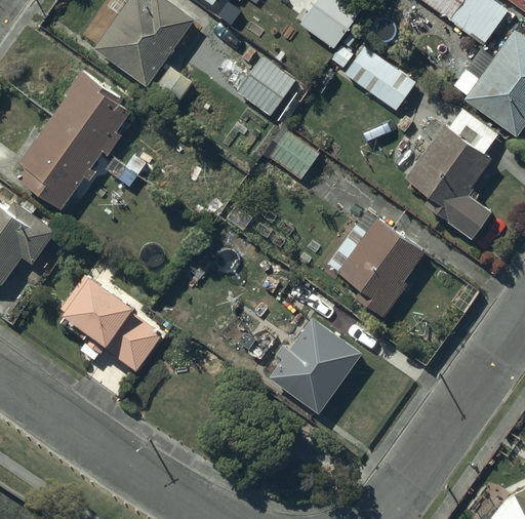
[(91,48),(146,86),(193,18),(165,0),(112,0),(108,7),(116,13),(91,48)]
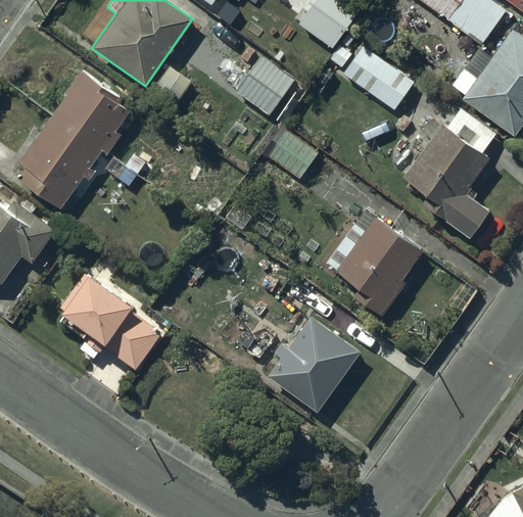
[(355,13),(335,0),(315,0),(299,22),(333,46),(355,13)]
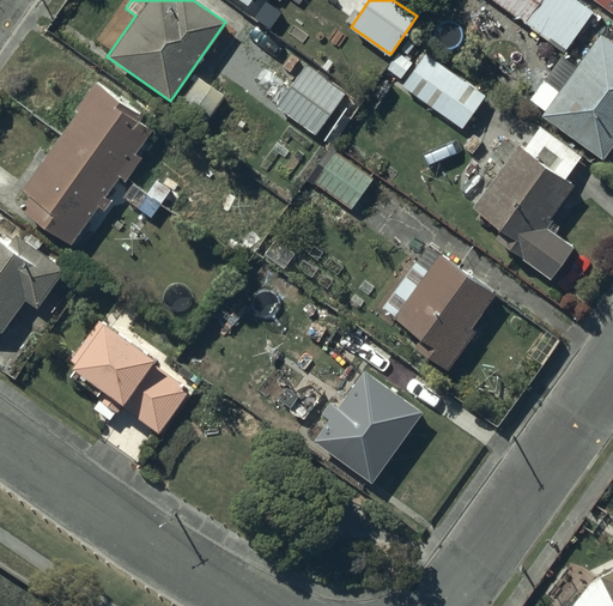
[(574,0),(487,0),(562,54),(592,13),(574,0)]
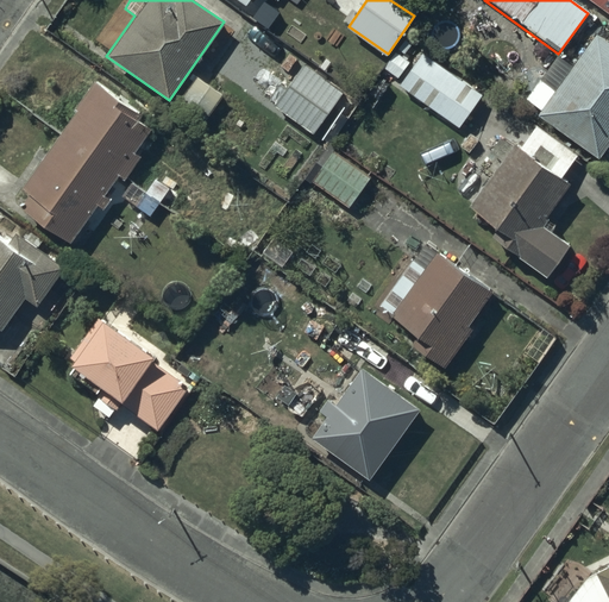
[(608,0),(588,0),(608,14),(608,0)]
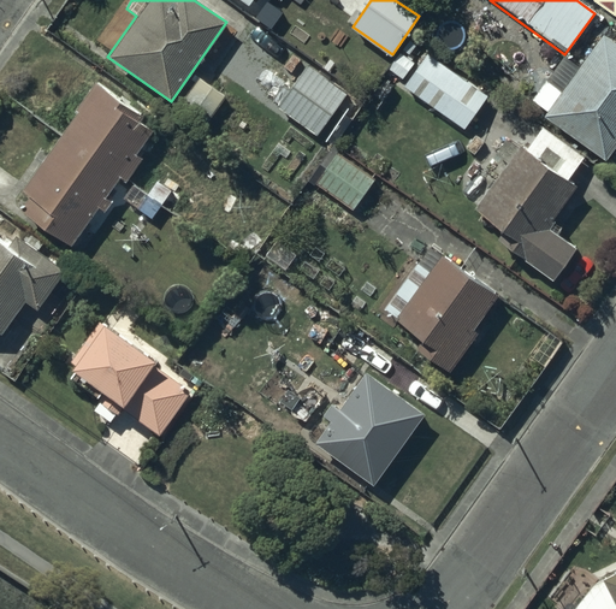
[(561,55),(529,100),(545,111),(543,116),(605,160),(615,145),(615,43),(600,33),(576,68),(561,55)]
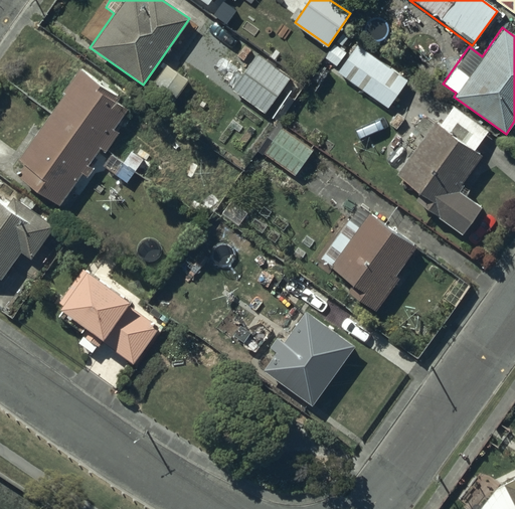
[(355,44),(336,72),(386,110),(407,80),(355,44)]
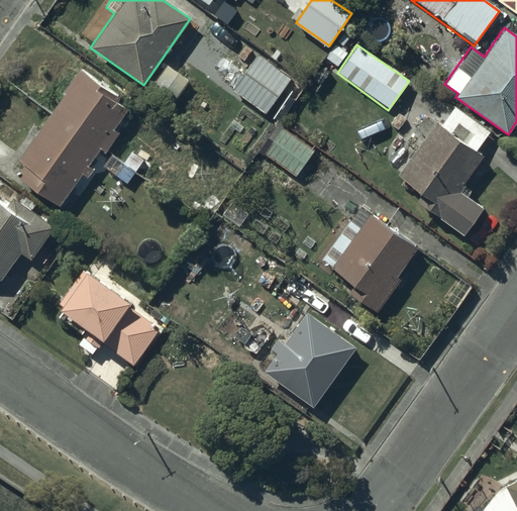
[(256,56),(231,91),(266,116),(282,95),(291,102),(301,88),(256,56)]
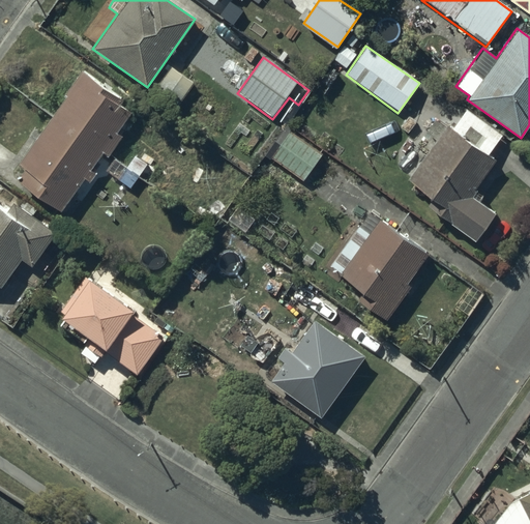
[(84,70),(20,164),(27,169),(19,181),(64,211),(86,178),(91,182),(98,172),(93,168),(105,152),(111,157),(124,137),(118,133),(133,110),(121,103),(124,97),(84,70)]
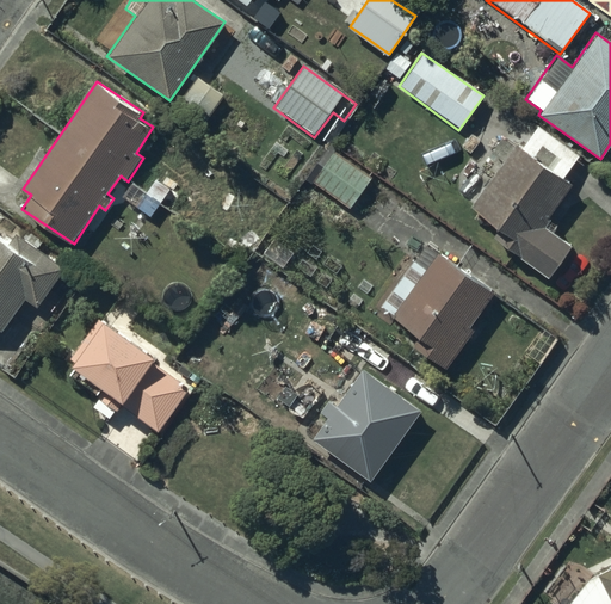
[(491,178),(470,207),(499,229),(493,239),(549,278),(572,246),(554,233),(557,229),(545,221),(573,183),(565,177),(580,156),(536,125),(520,147),(514,143),(503,161),(495,156),(483,172),(491,178)]
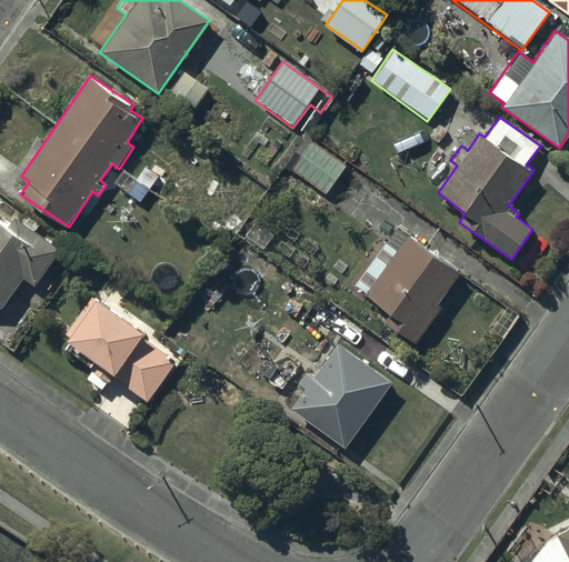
[(293,166),(290,170),(326,196),(346,167),(306,138),(289,162),(293,166)]
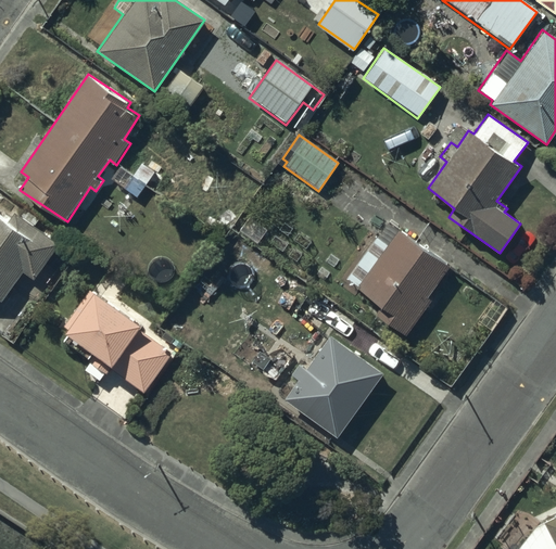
[(141,163),(123,190),(139,201),(156,174),(141,163)]
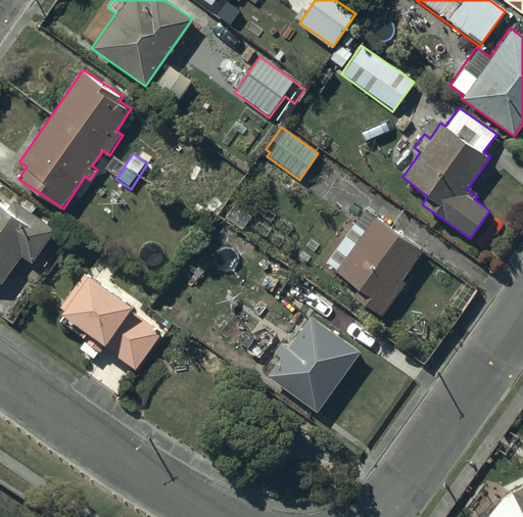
[(0,283),(2,284),(21,255),(33,263),(55,229),(13,200),(7,208),(0,202),(0,283)]
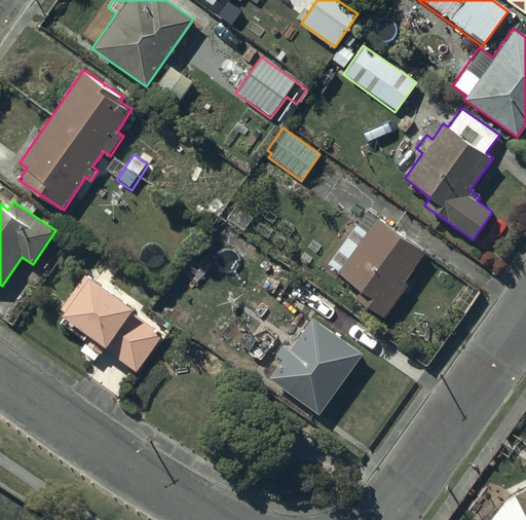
[(357,298),(383,319),(408,285),(404,282),(424,253),(367,211),(324,270),(338,281),(341,276),(362,292),(357,298)]
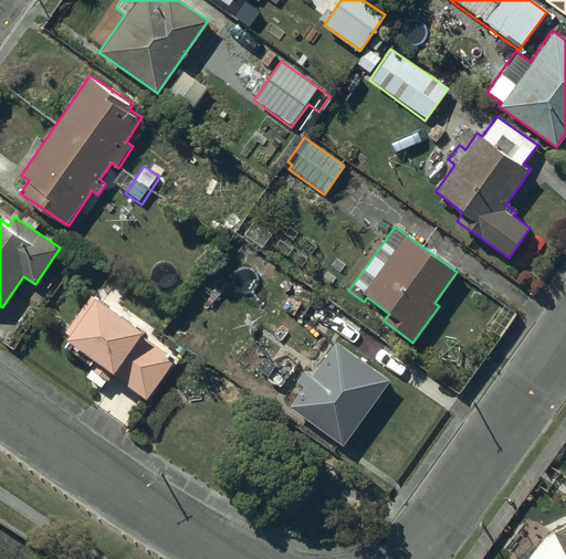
[(96,291),(65,333),(118,369),(114,376),(147,399),(176,360),(142,335),(147,327),(96,291)]
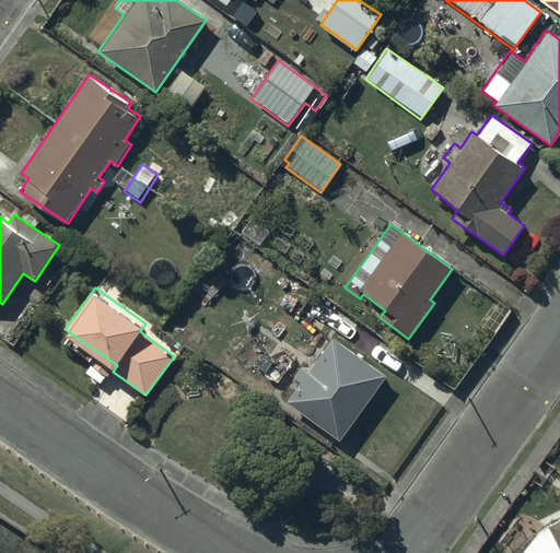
[(286,402),(339,439),(386,375),(333,337),(308,371),(302,366),(294,378),(300,383),(286,402)]
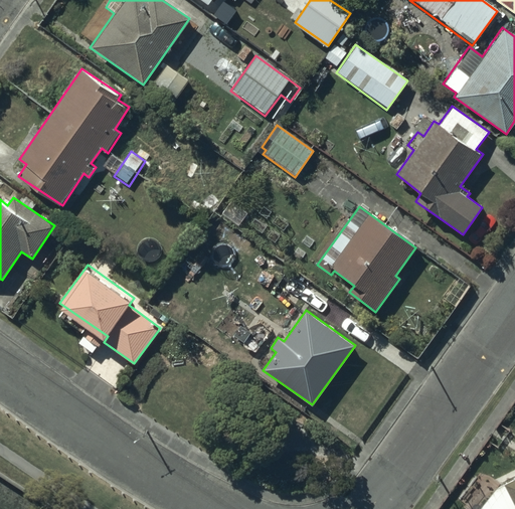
[(514,508),(514,470),(501,477),(514,505),(514,508)]
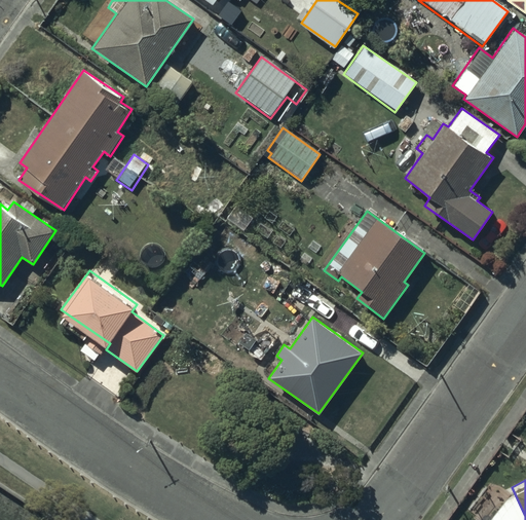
All buildings are outlined.
